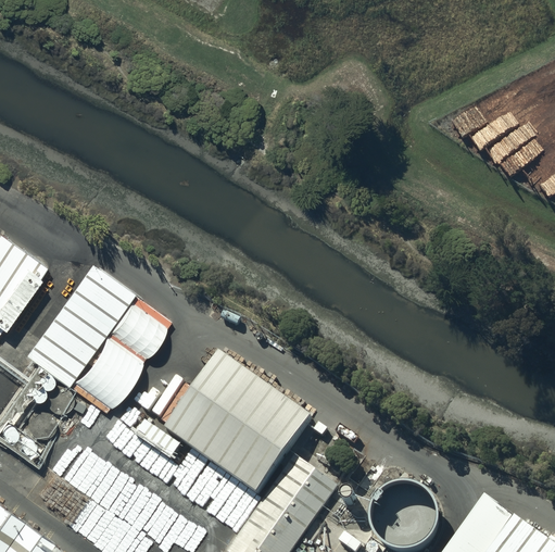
[(45,264),(0,230),(0,325),(0,326),(45,264)]
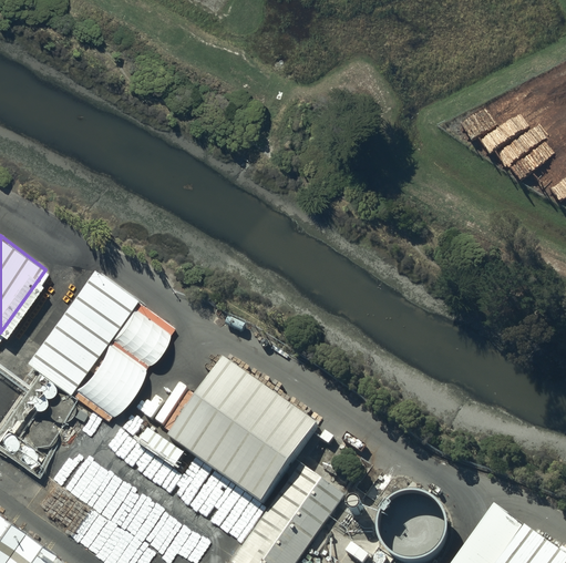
[(139,302),(93,268),(24,361),(71,395),(139,302)]
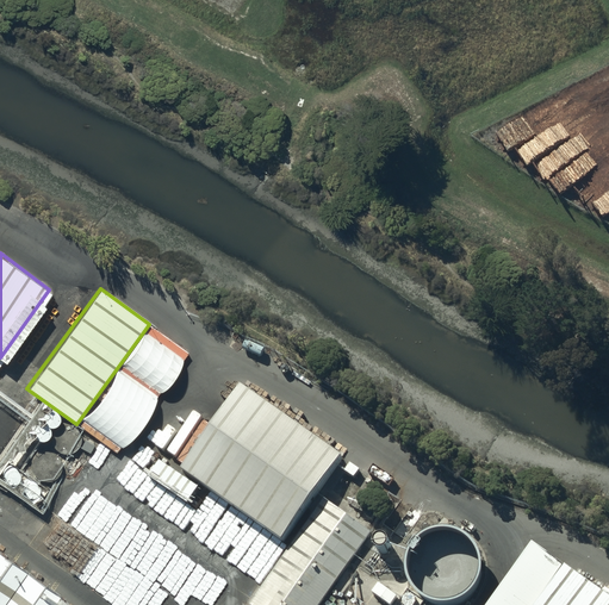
[(342,465),(235,386),(176,466),(285,543),(342,465)]
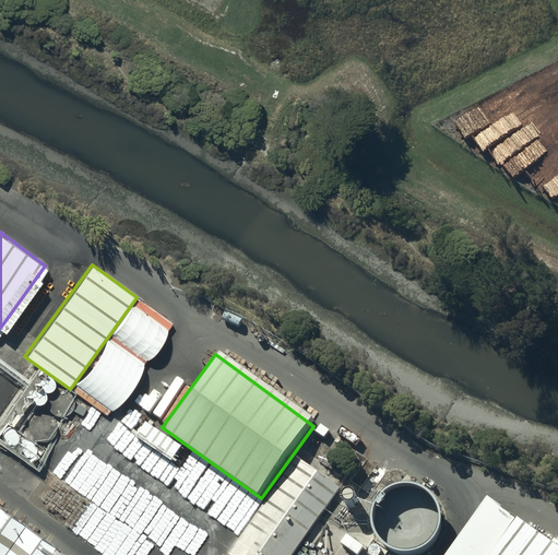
[(147,427),(138,443),(174,467),(185,451),(147,427)]
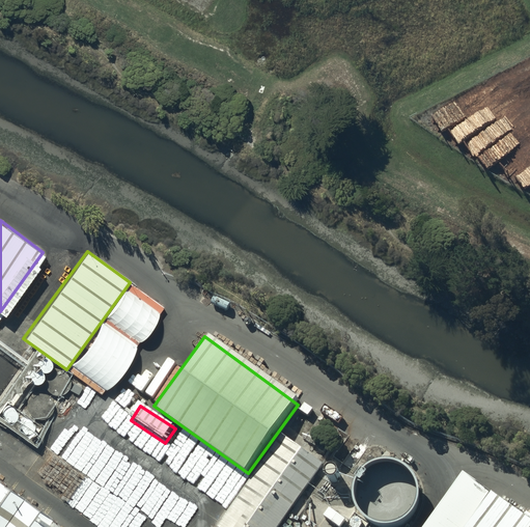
[(285,526),(325,473),(278,439),(214,526),(285,526)]
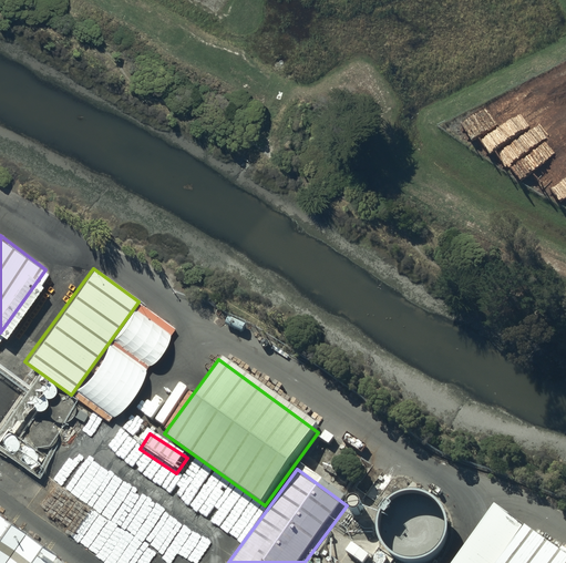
[(387,552),(395,559),(404,562),(421,562),(429,560),(438,552),(444,543),(446,531),(445,520),(440,510),(431,502),(421,498),(411,497),(400,499),(391,504),(384,512),(380,521),(379,532),(381,542),(387,552)]
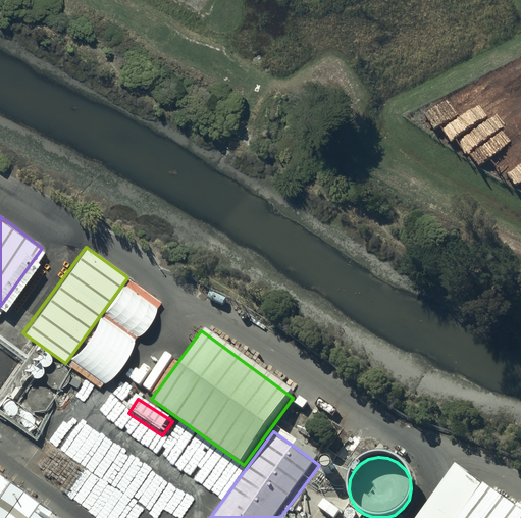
[(52,517),(55,514),(0,473),(0,517),(52,517)]
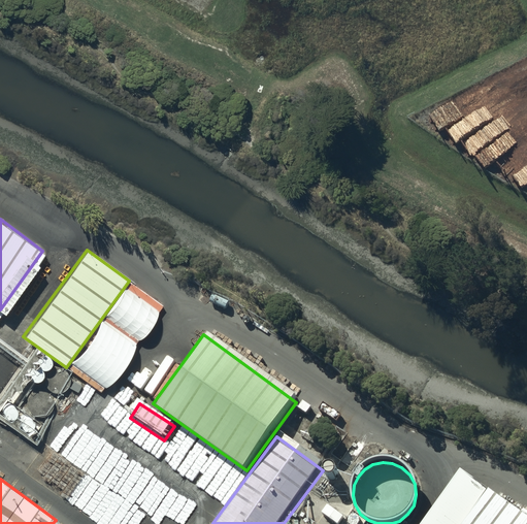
[(526,522),(492,498),(473,523),(526,523),(526,522)]
